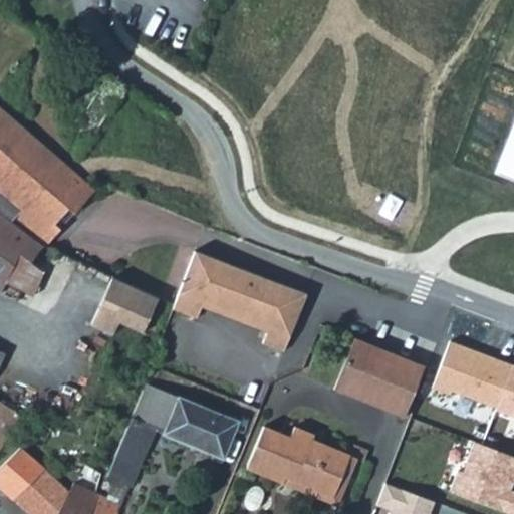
[(104,74),(80,110),(98,122),(122,86),(104,74)]
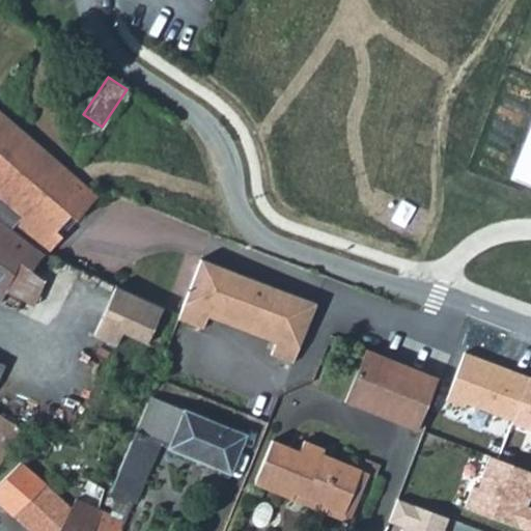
[(0,213),(30,235),(43,245),(44,247),(61,227),(56,222),(68,206),(75,211),(95,187),(0,102),(0,213)]
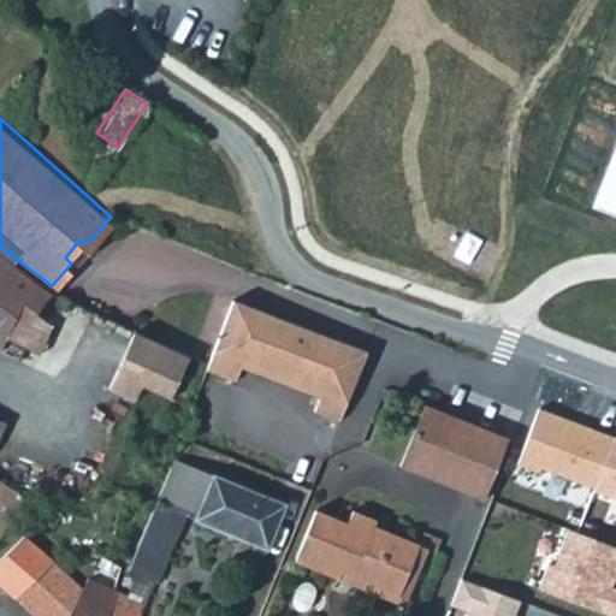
[(615,140),(590,209),(615,219),(615,140)]
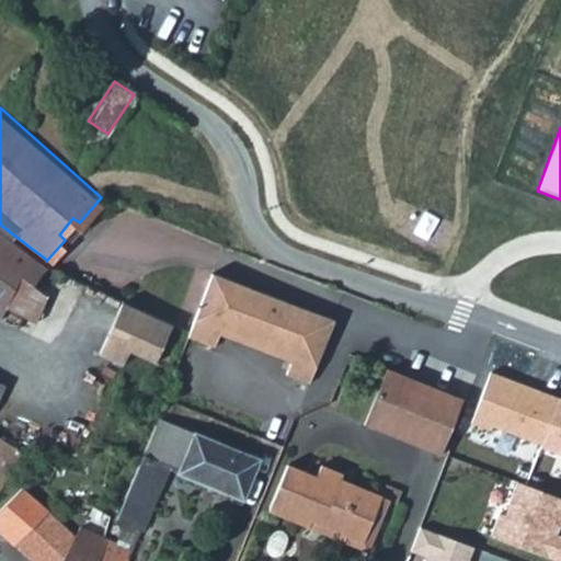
[(0,240),(24,261),(32,249),(0,225),(0,240)]
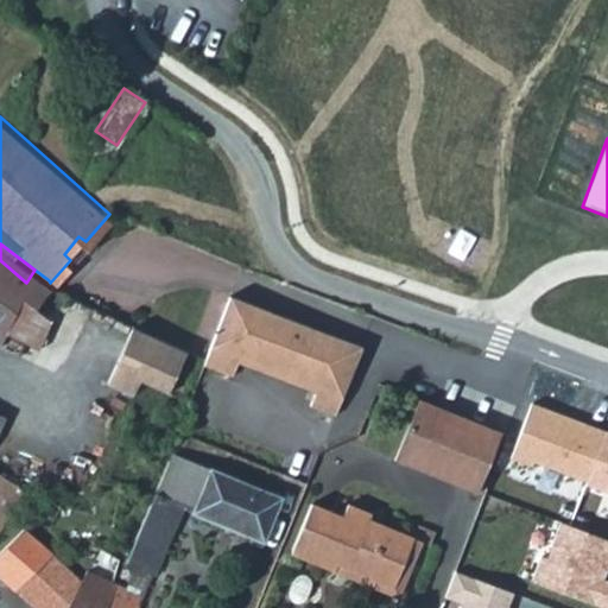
[(0,333),(21,292),(32,298),(36,291),(26,283),(0,260),(0,333)]
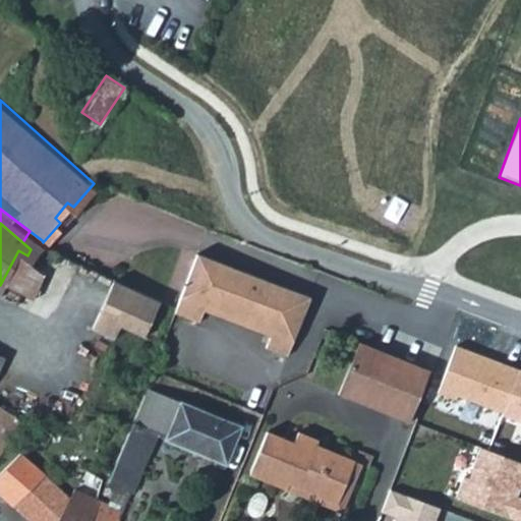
[(22,242),(31,249),(27,255),(31,257),(42,240),(30,231),(22,242)]
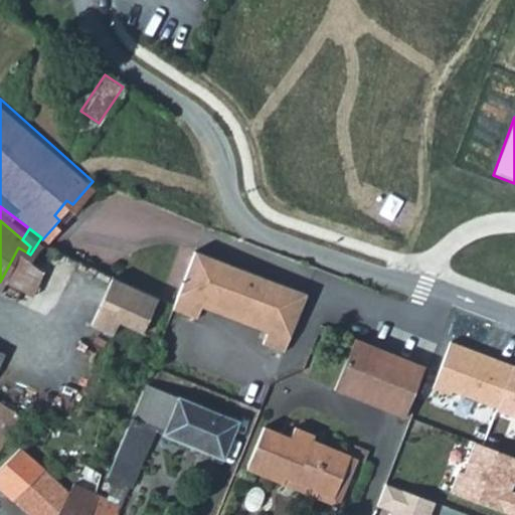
[(171,308),(194,317),(198,306),(201,300),(267,325),(260,342),(277,348),(299,293),(194,251),(171,308)]
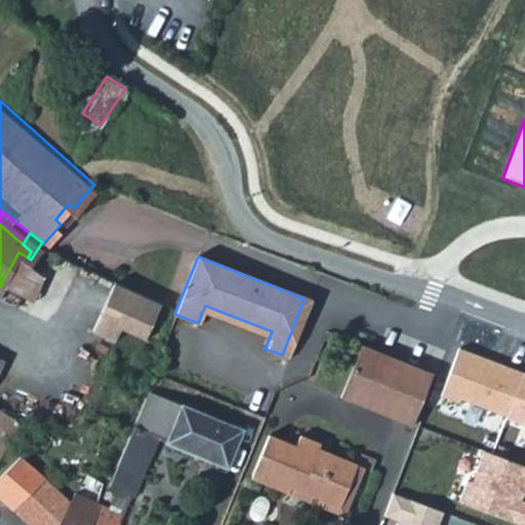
[(118,283),(95,331),(115,340),(120,329),(147,341),(163,304),(118,283)]
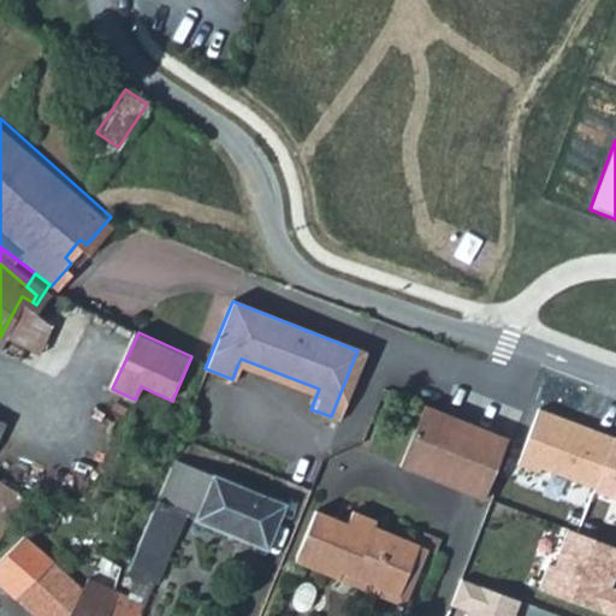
[(338,419),(365,353),(357,350),(331,416),(338,419)]
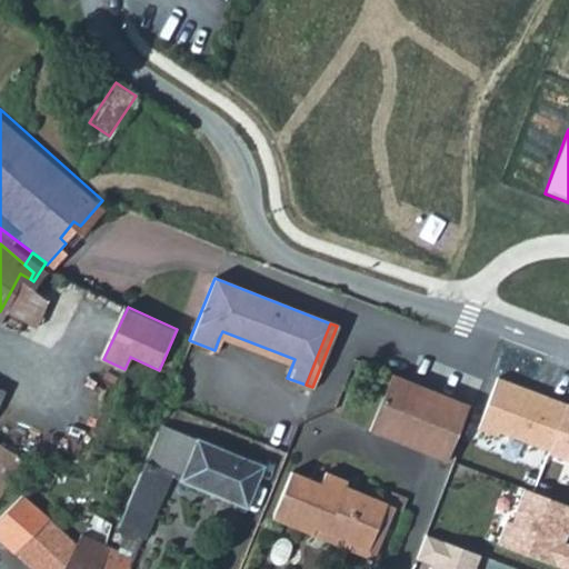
[(389,372),(368,429),(447,458),(468,400),(389,372)]
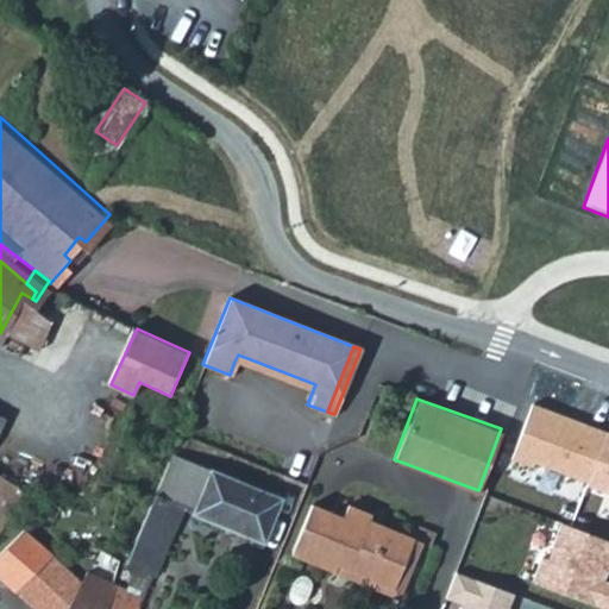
[(535,401),(513,457),(588,483),(608,431),(535,401)]
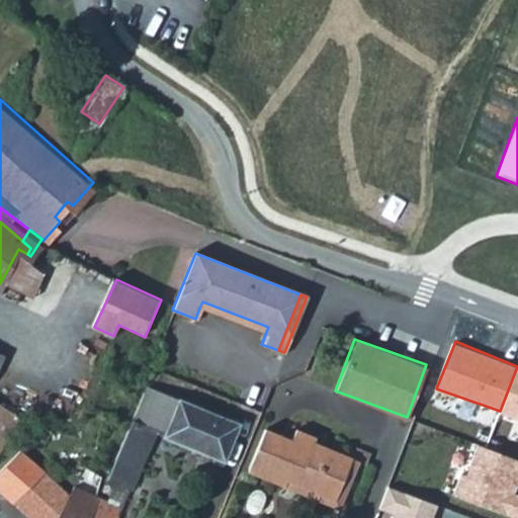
[(517,366),(500,411),(517,418),(517,366)]
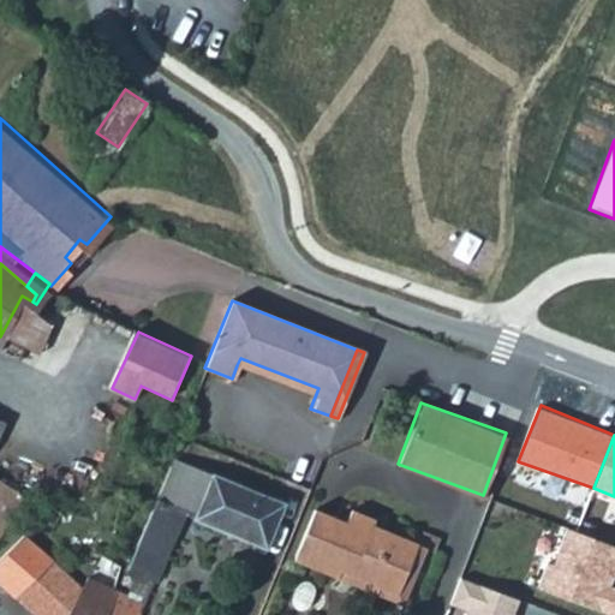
[(172,502),(189,460),(173,454),(156,495),(172,502)]
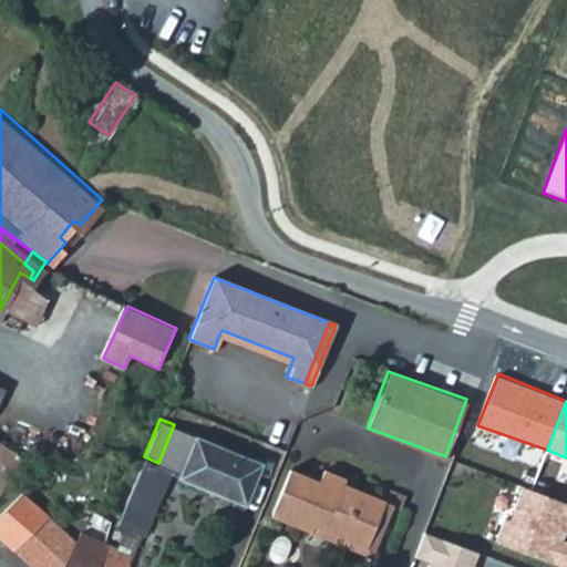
[(195,433),(174,424),(158,463),(171,467),(178,472),(195,433)]
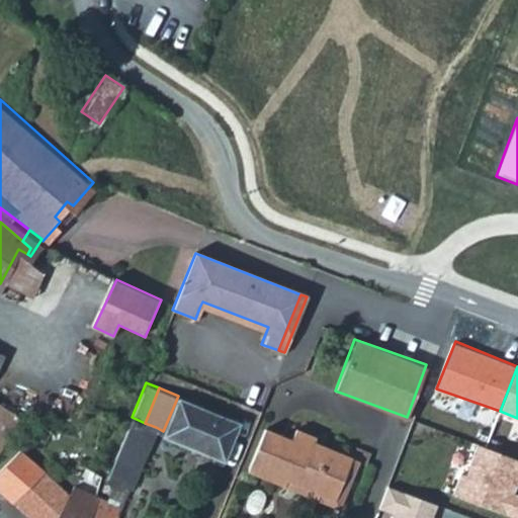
[(178,396),(163,431),(162,433),(224,459),(239,421),(178,396)]
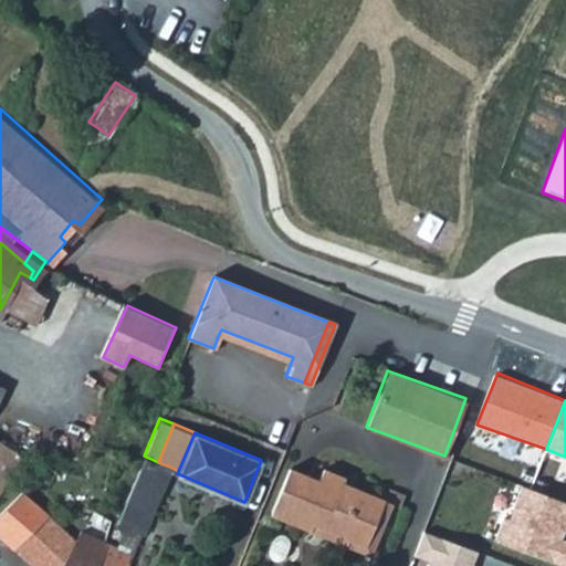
[(0,484),(23,448),(0,433),(0,484)]
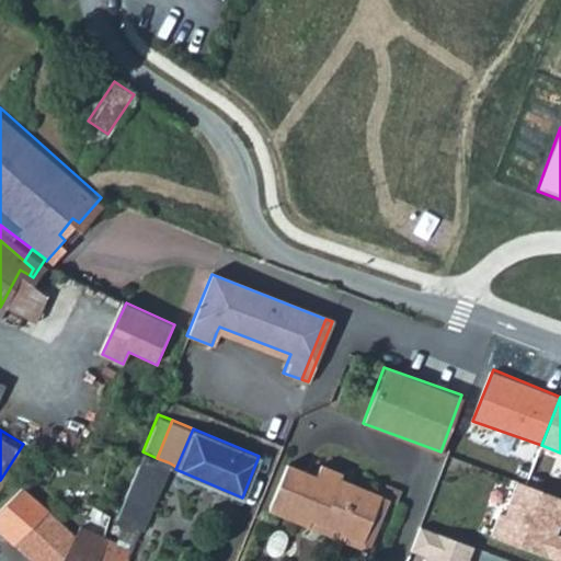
[(125,490),(151,502),(169,462),(157,458),(142,451),(125,490)]
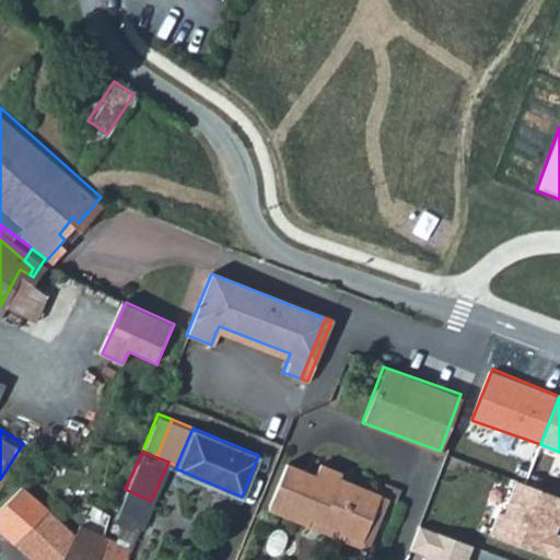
[(306,524),(303,532),(307,534),(313,518),(334,467),(319,462),(315,475),(284,463),(266,509),(306,524)]
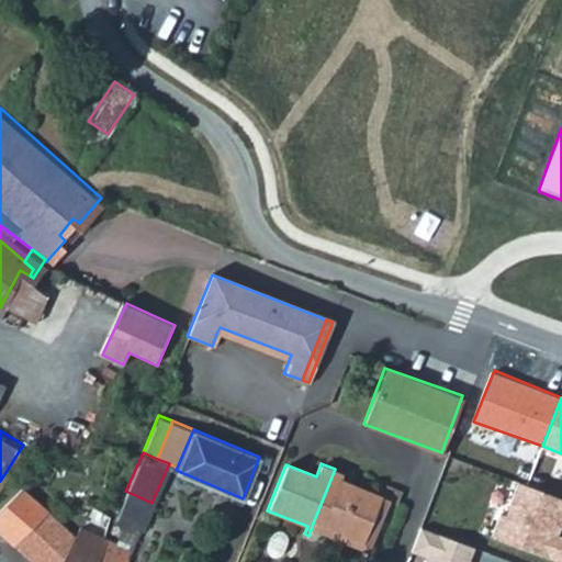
[(373,561),(397,499),(388,496),(341,478),(344,472),(335,469),(314,520),(308,536),(373,561)]
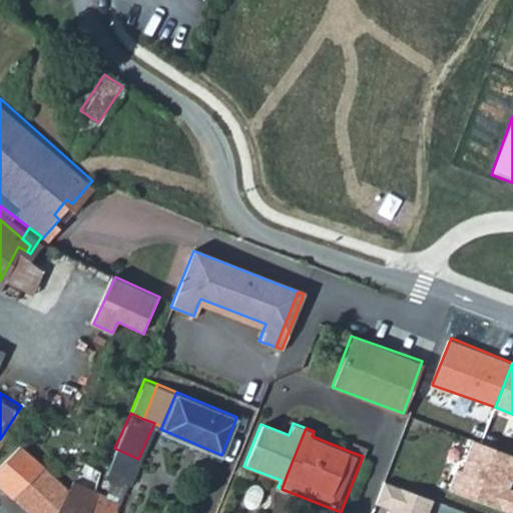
[(0,460),(0,481),(34,512),(33,512),(52,512),(69,485),(20,440),(0,460)]
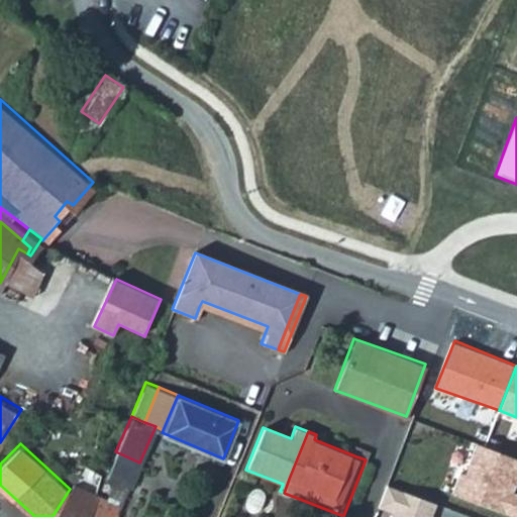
[(516,460),(479,445),(467,476),(462,474),(454,493),(513,516),(514,516),(516,510),(516,494),(513,493),(516,484),(516,460)]
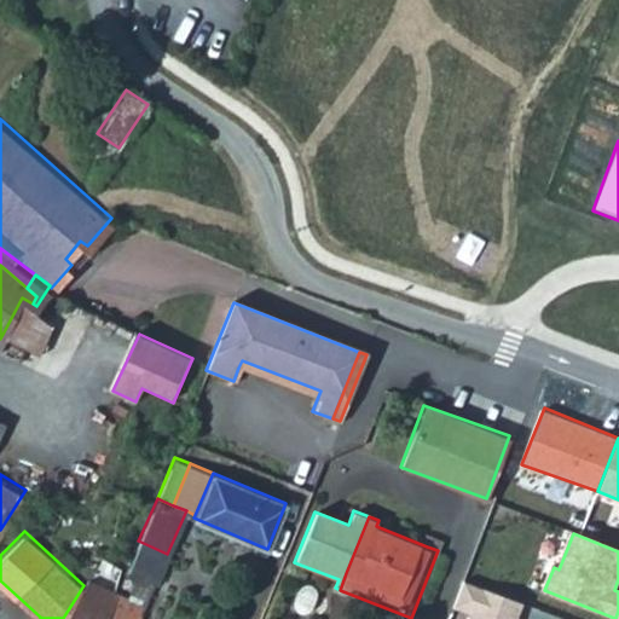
[(157,577),(167,554),(138,541),(128,565),(157,577)]
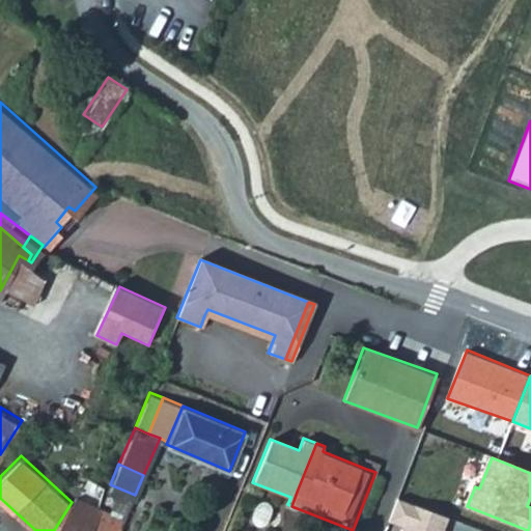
[(89,530),(93,525),(103,503),(78,492),(72,502),(54,530),(89,530)]
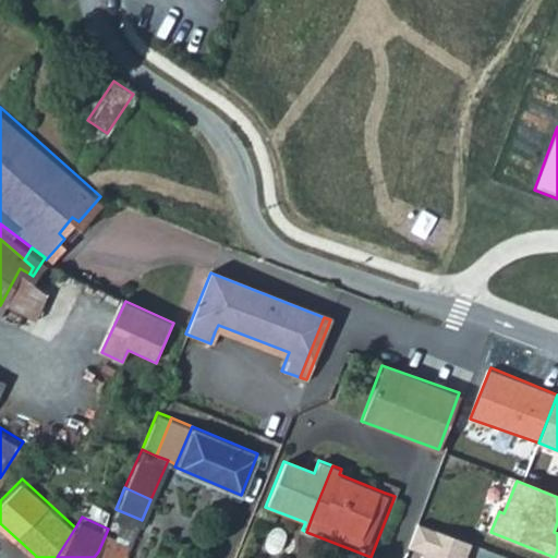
[(464,557),(471,543),(419,523),(409,548),(424,554),(422,557),(464,557)]
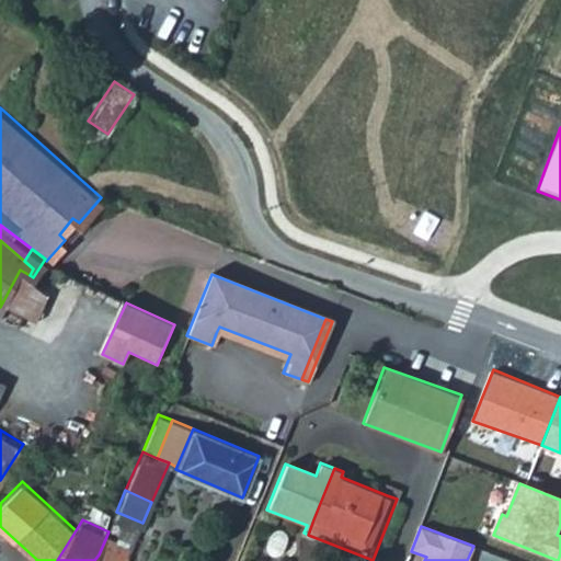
[(124,560),(133,542),(109,531),(99,554),(94,560),(124,560)]
